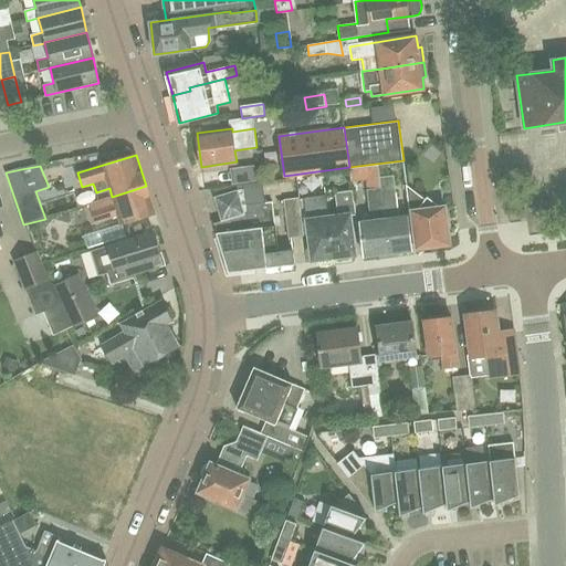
[(412,249),(408,217),(398,218),(392,176),(379,178),(381,189),(380,189),(388,252),(412,249)]
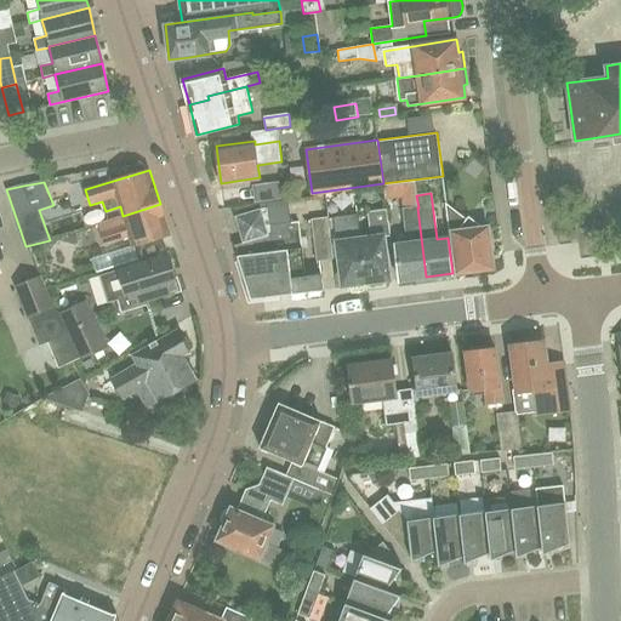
[(272,234),(268,206),(267,206),(266,203),(258,204),(233,208),(244,243),(272,234)]
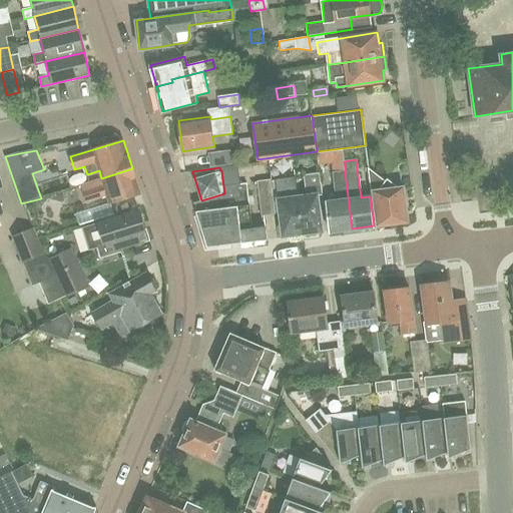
[(140,194),(132,168),(101,178),(102,178),(82,184),(87,201),(107,195),(109,203),(140,194)]
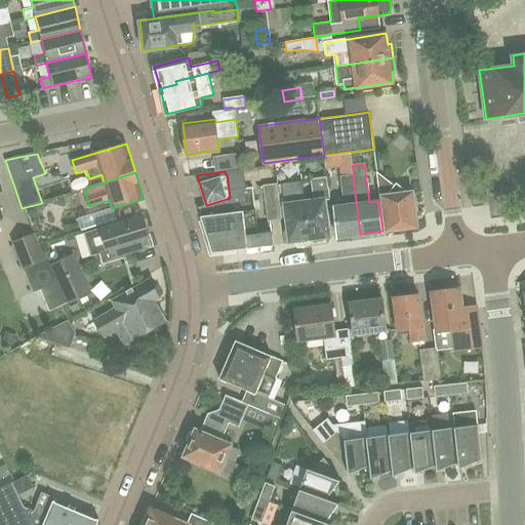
[(273,245),(272,231),(257,232),(252,188),(245,188),(243,172),(227,174),(230,198),(206,205),(198,207),(211,246),(221,251),(246,248),(273,245)]
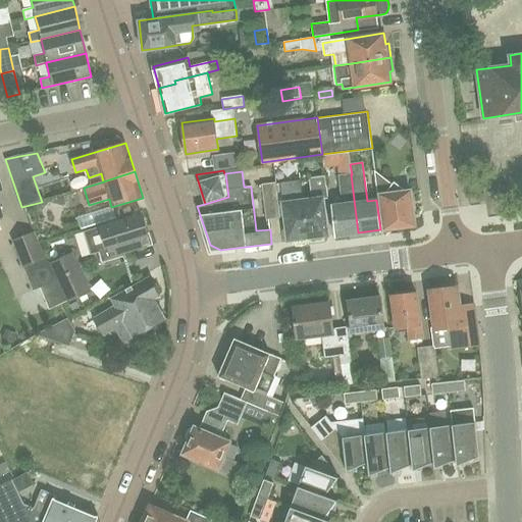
[(358,232),(351,174),(337,175),(341,204),(332,205),(336,236),(358,232)]
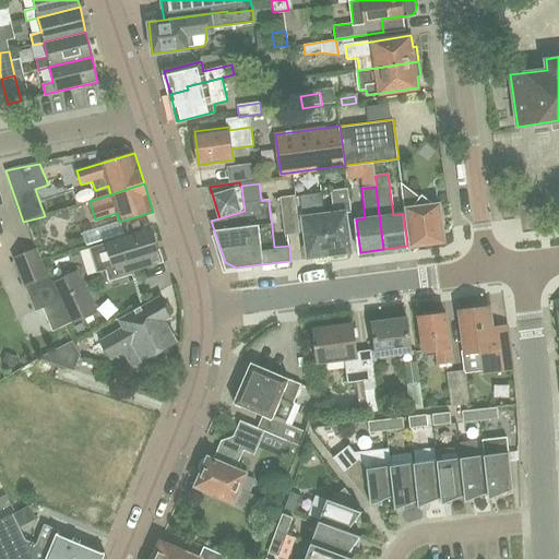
[(349,250),(346,227),(348,227),(348,222),(353,221),(348,188),(331,190),(334,214),(324,215),(330,257),(347,253),(346,251),(349,250)]
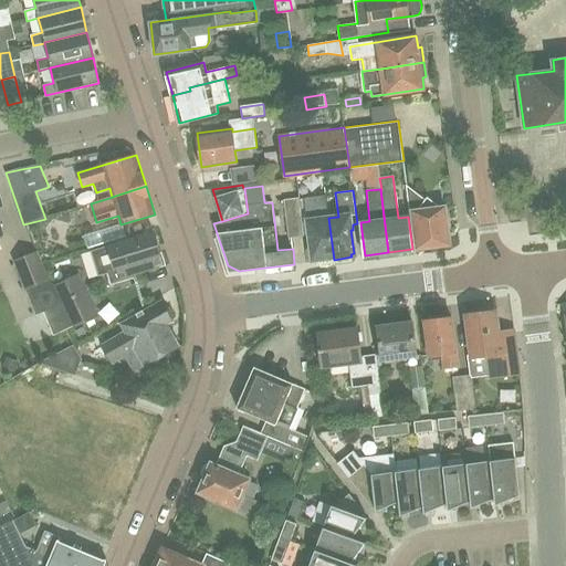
[(334,260),(328,218),(318,219),(315,195),(299,197),(301,208),(306,210),(307,221),(306,221),(307,236),(311,236),(314,259),(315,259),(316,262),(334,260)]
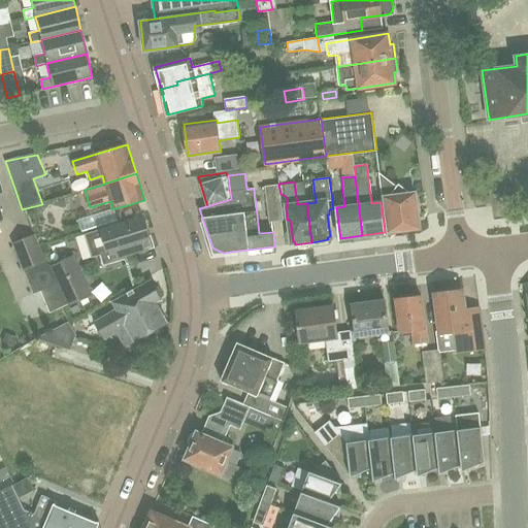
[(390,195),(385,196),(389,232),(420,228),(416,192),(410,193),(399,184),(390,195)]
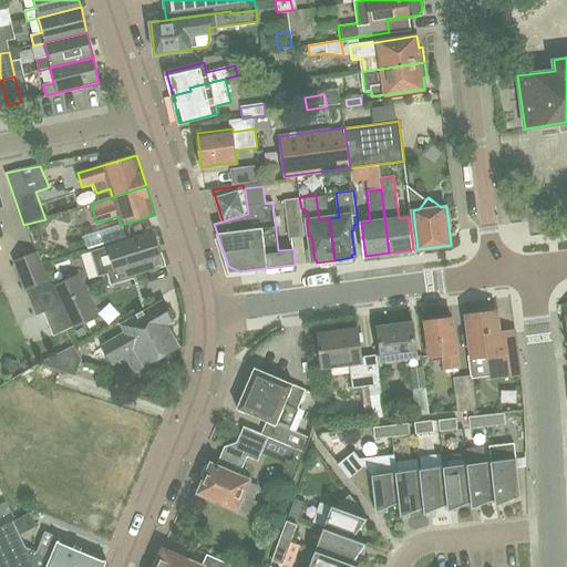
[(286,238),(300,236),(296,202),(281,203),(286,238)]
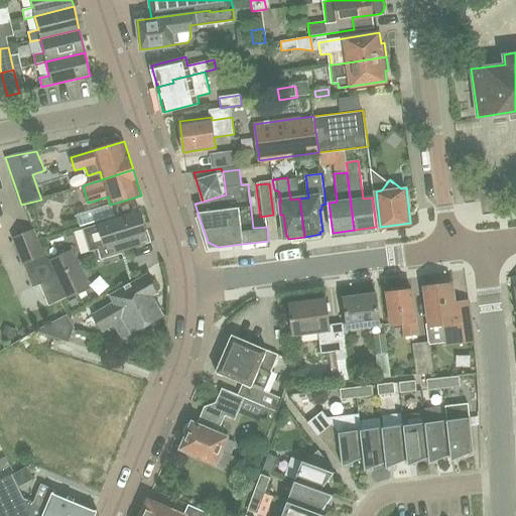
[(148,241),(140,213),(91,227),(84,229),(90,250),(97,248),(100,259),(123,253),(121,249),(148,241)]
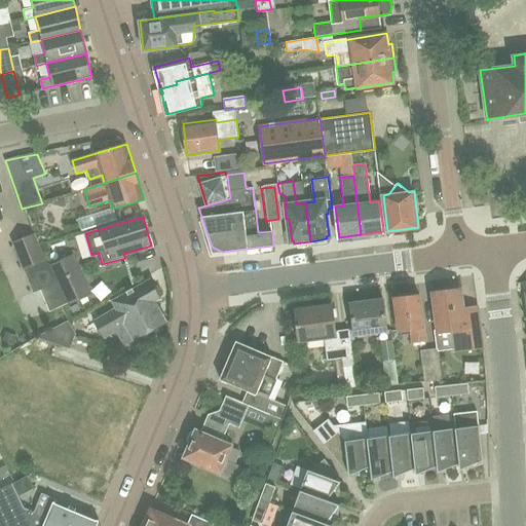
[(44,261),(34,234),(12,242),(33,293),(41,290),(49,311),(69,303),(59,282),(57,283),(48,265),(50,264),(48,260),(44,261)]
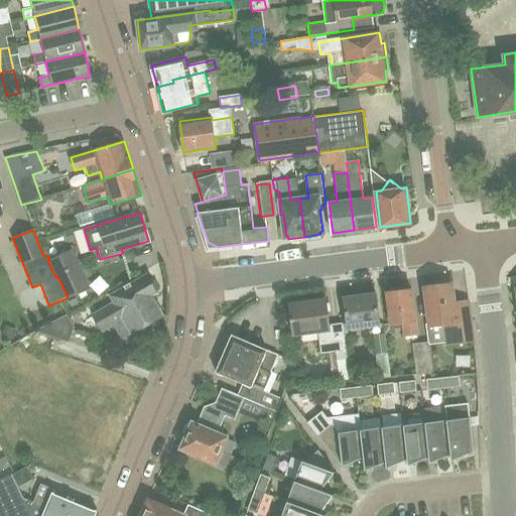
[(70,249),(49,259),(47,260),(55,277),(57,276),(68,297),(88,287),(70,249)]
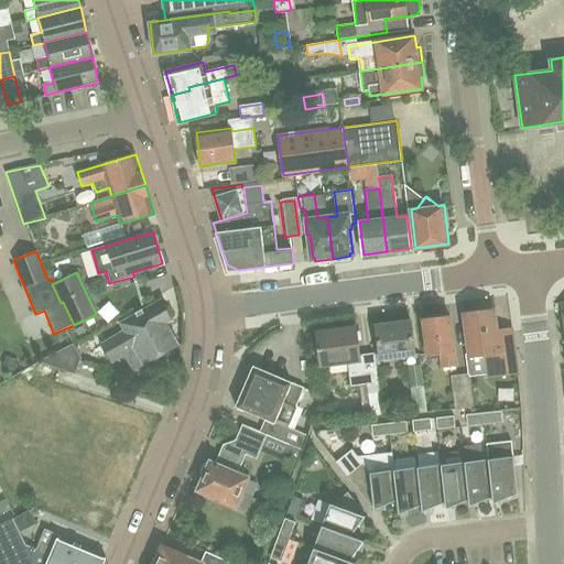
[(127,353),(137,369),(180,344),(166,322),(172,321),(163,299),(120,323),(125,331),(106,342),(116,359),(127,353)]
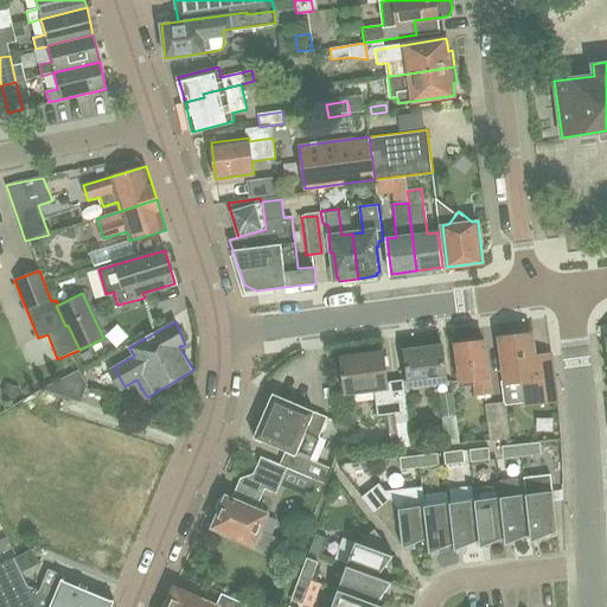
[(557,402),(551,357),(535,359),(531,334),(499,339),(506,383),(521,381),(523,400),(538,398),(538,404),(557,402)]
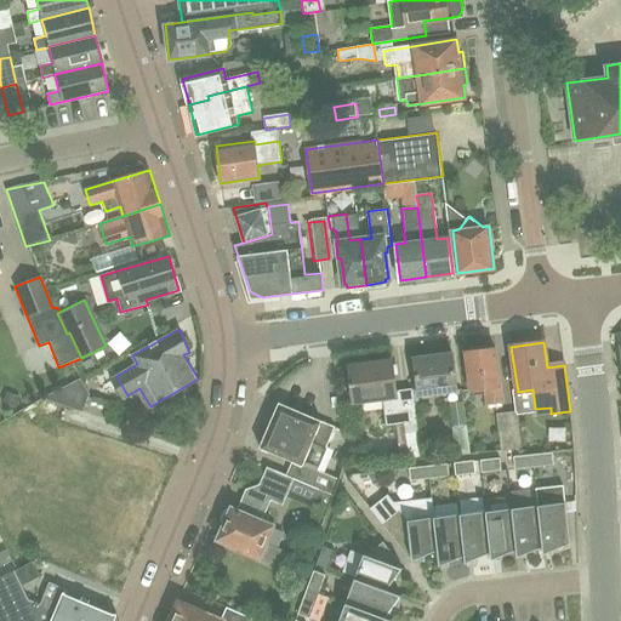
[(471,389),(484,388),(486,404),(502,402),(495,348),(466,352),(471,389)]
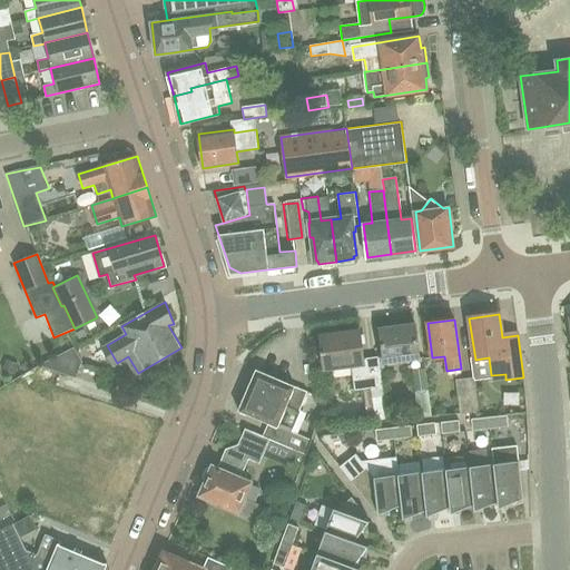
[(415,325),(380,330),(384,362),(420,357),(415,325)]
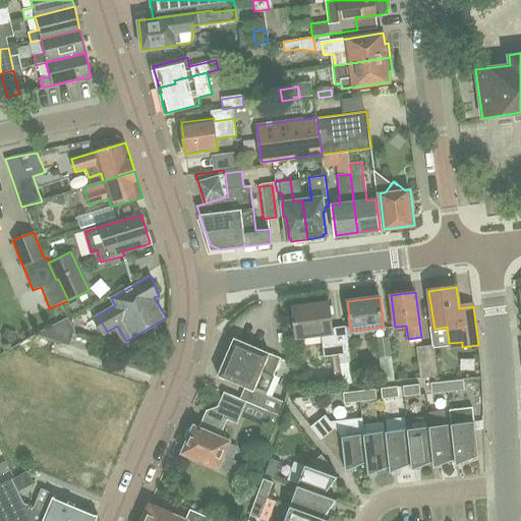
[(324,333),(327,357),(350,354),(346,326),(333,328),(329,303),(292,308),(296,337),(324,333)]
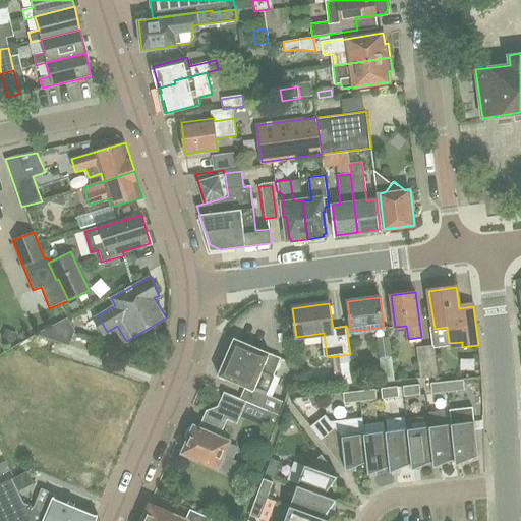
[(74,331),(67,319),(39,333),(40,336),(69,346),(74,331)]
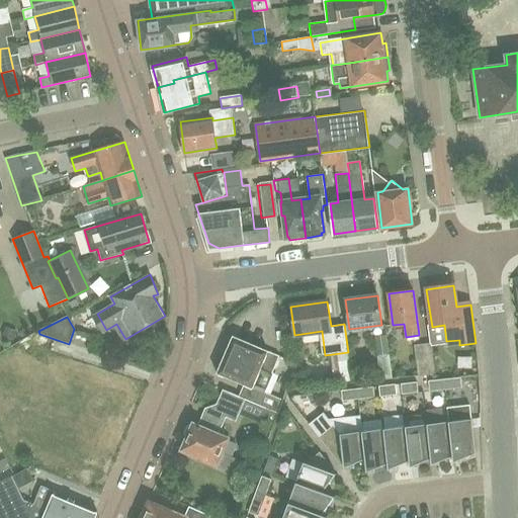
[(12,340),(15,332),(6,328),(2,336),(12,340)]
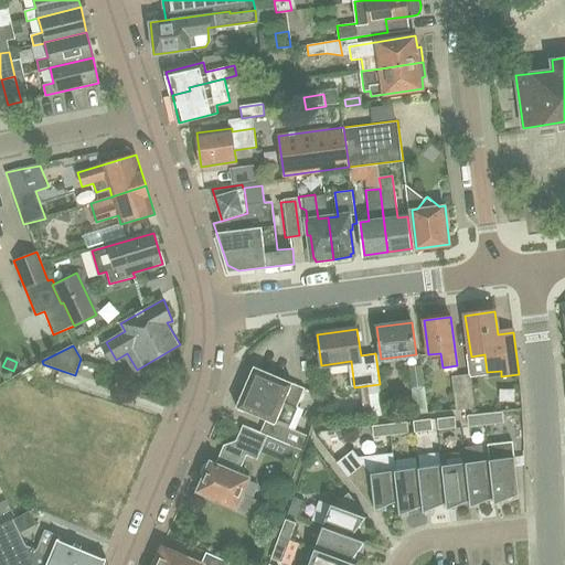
[(297,406),(305,388),(294,383),(255,368),(237,408),(276,424),(283,427),(284,426),(289,428),(298,407),(297,406)]
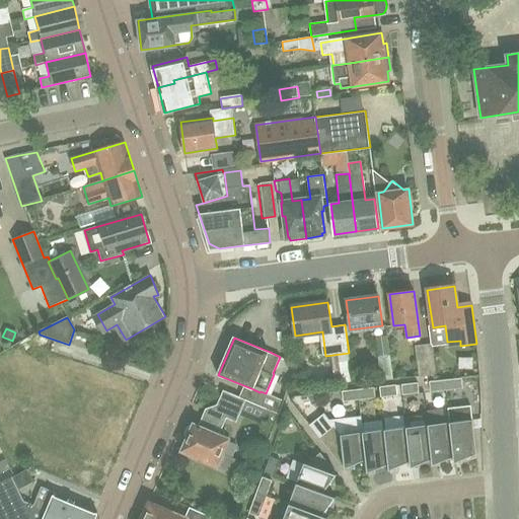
[(392,380),(387,338),(376,340),(381,381),(392,380)]
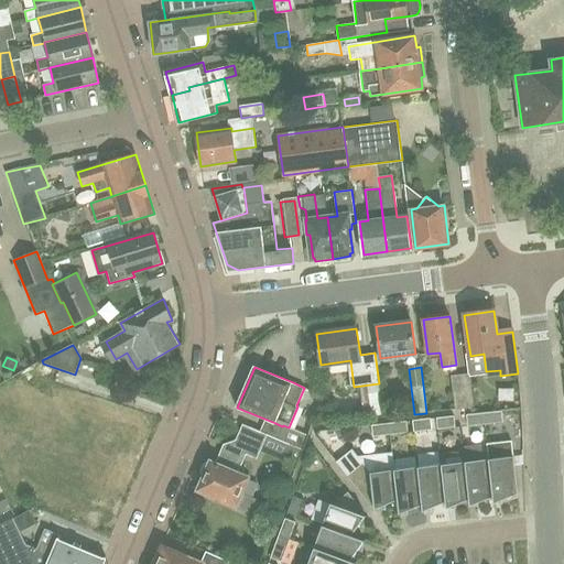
[(453,401),(472,399),(469,375),(451,376),(453,401)]
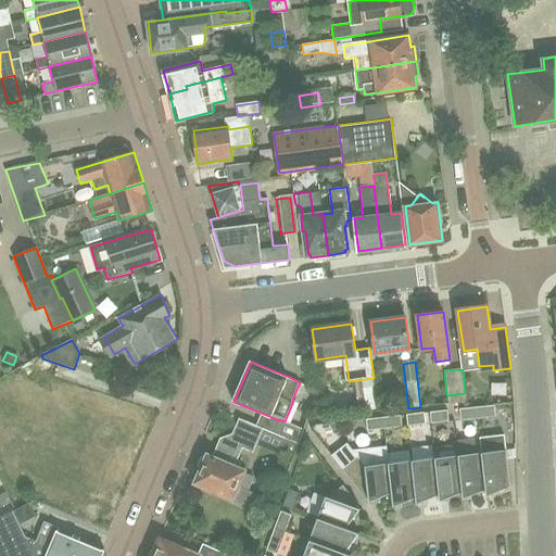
[(378,387),(368,388),(369,409),(379,408),(378,387)]
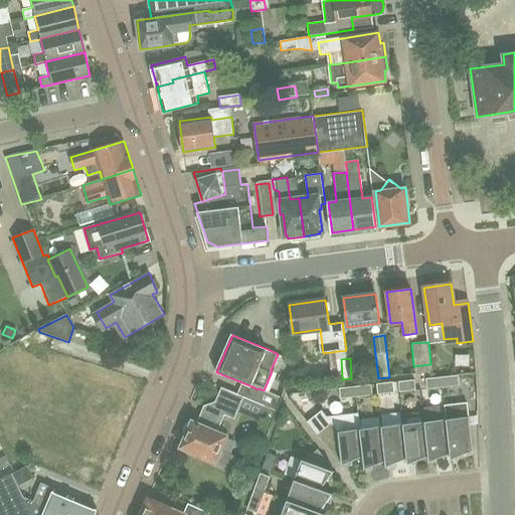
[(432,371),(431,364),(413,366),(414,373),(432,371)]
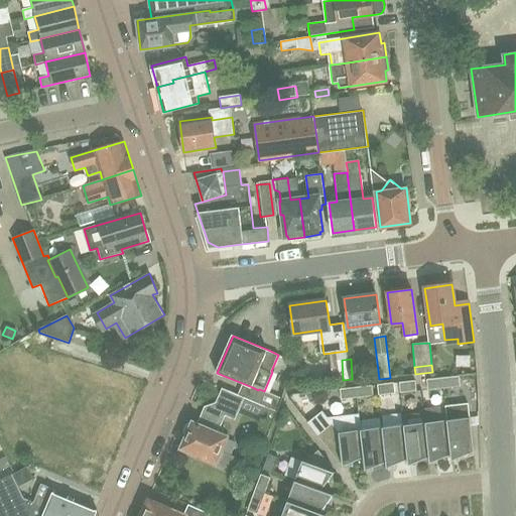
[(460,377),(443,379),(444,389),(461,387),(460,377)]
